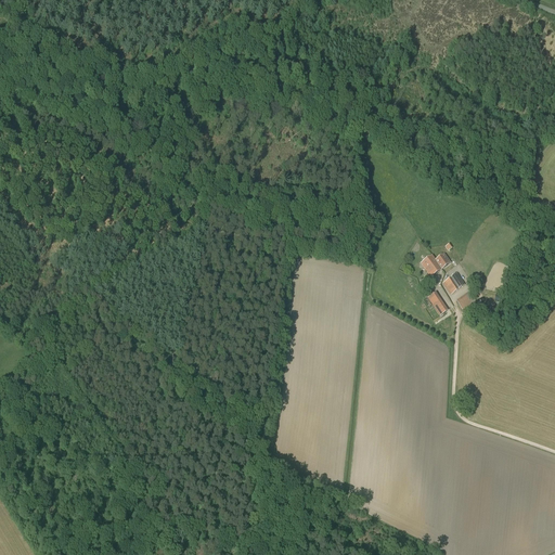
[(444,254),(436,260),(436,261),(441,270),(451,263),(444,254)]
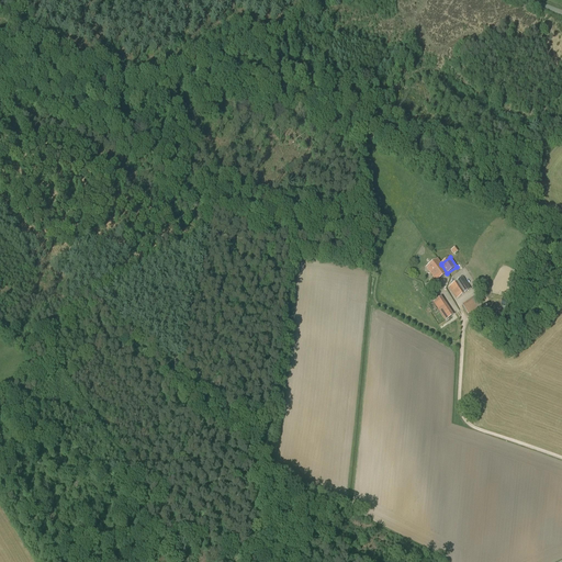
[(441,265),(441,263),(438,259),(426,267),(436,281),(447,273),(441,265)]
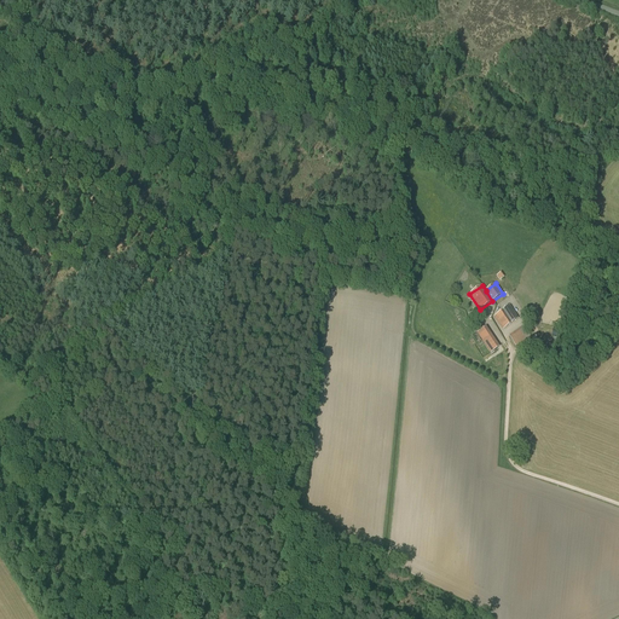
[(510,305),(493,317),(503,329),(519,318),(510,305)]
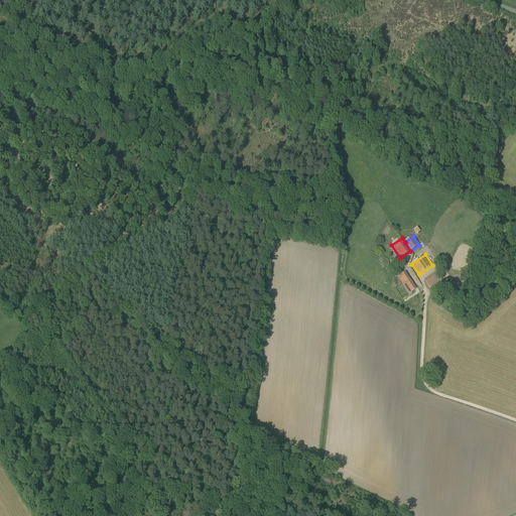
[(397,277),(409,294),(417,289),(405,272),(397,277)]
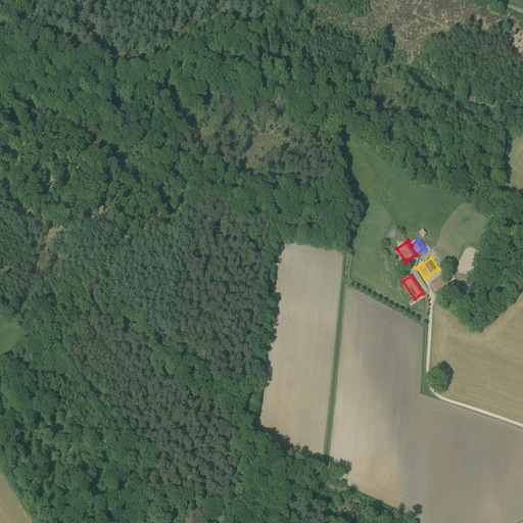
[(447,284),(442,276),(430,284),(435,292),(447,284)]
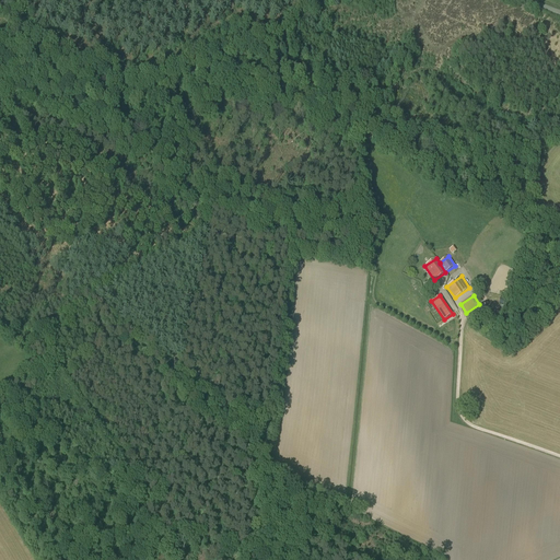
All buildings are outlined.
